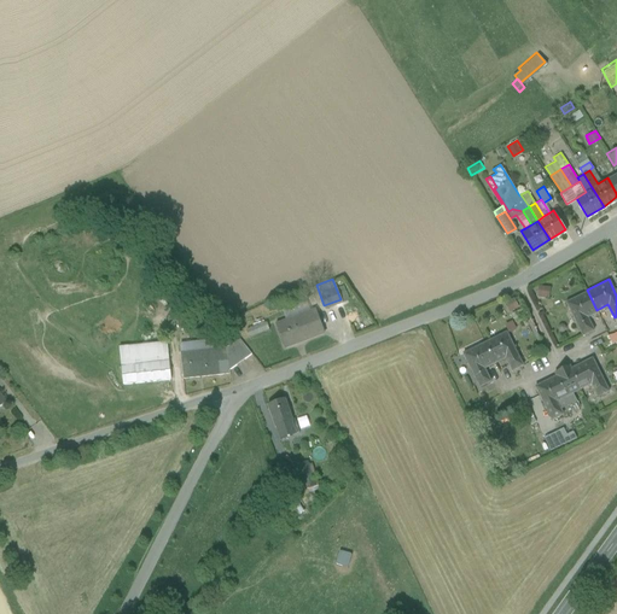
[(587,290),(565,300),(582,334),(593,328),(587,315),(597,310),(587,290)]
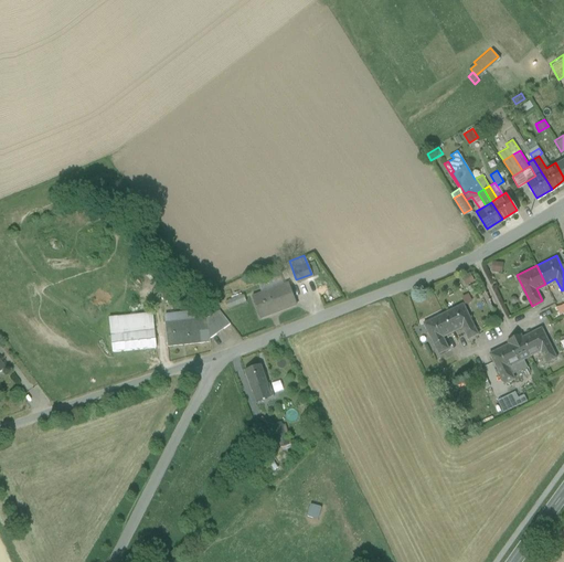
[(163,272),(158,279),(167,285),(172,278),(163,272)]
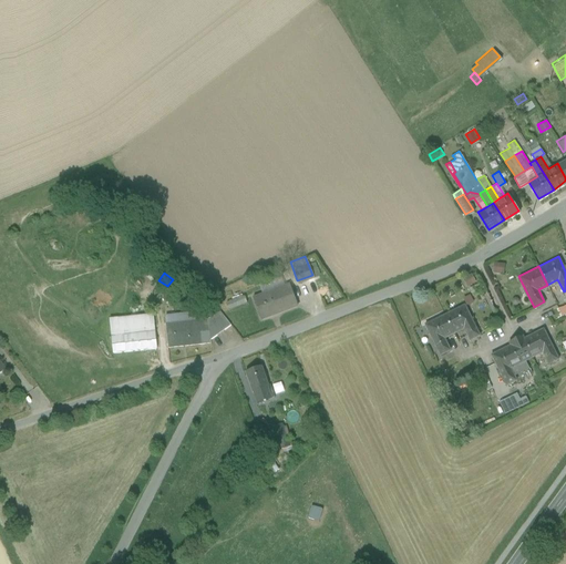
[(264,293),(286,284),(283,274),(259,282),(264,293)]
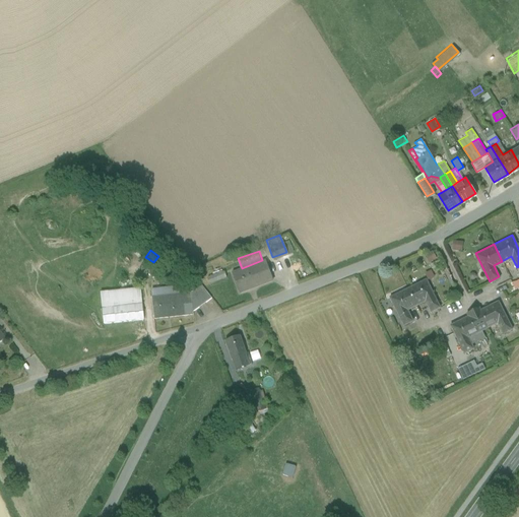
[(164,258),(158,265),(163,269),(168,262),(164,258)]
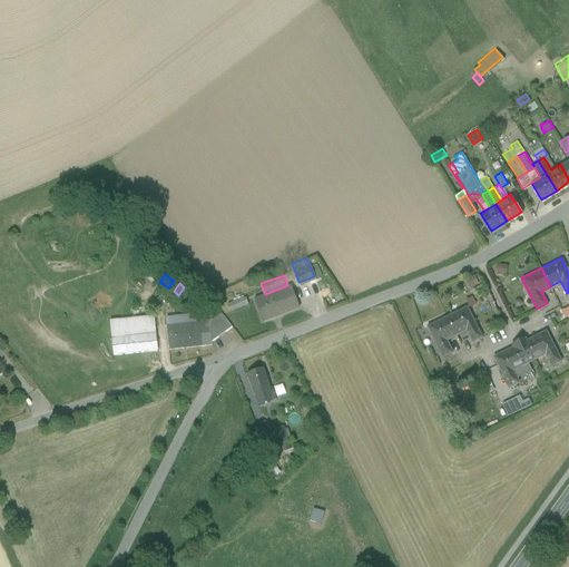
[(265,294),(254,297),(262,319),(296,305),(290,285),(287,285),(265,294)]
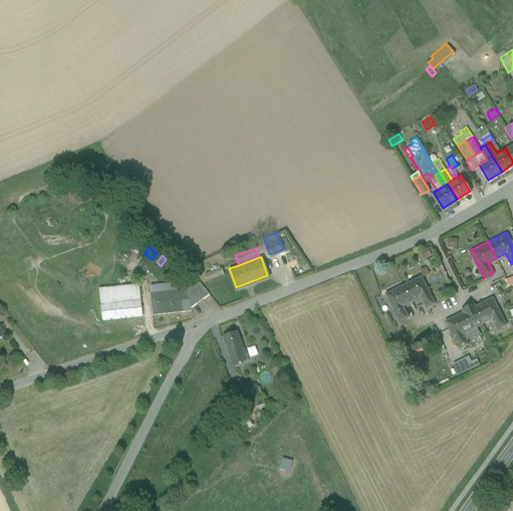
[(426,265),(420,267),(423,273),(429,271),(426,265)]
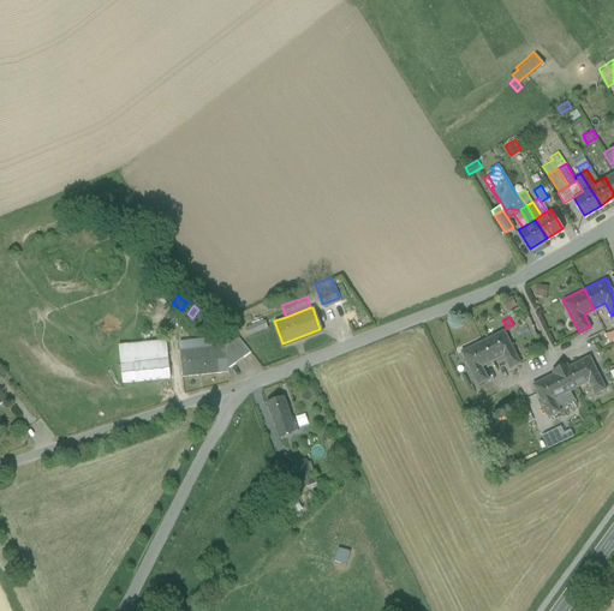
[(245,327),(248,334),(268,327),(264,319),(245,327)]
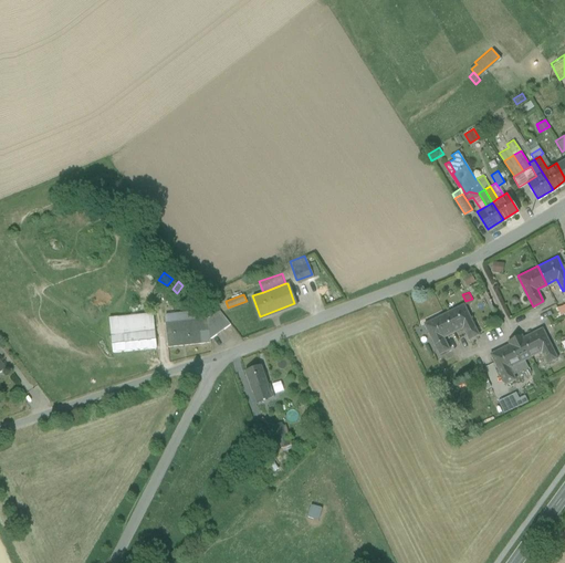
[(463,303),(443,313),(452,332),(462,326),(468,339),(478,333),(463,303)]
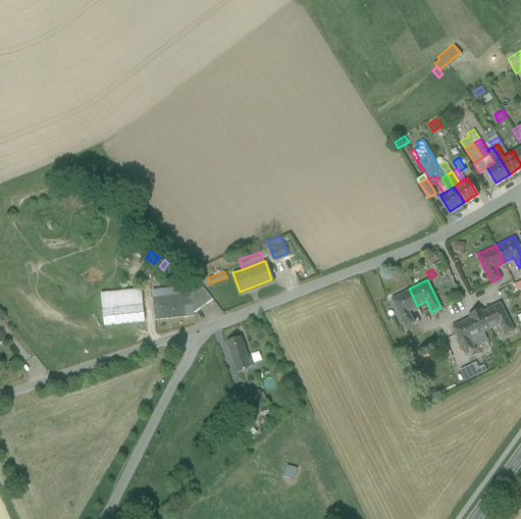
[(508,290),(510,296),(520,291),(520,290),(518,284),(508,290)]
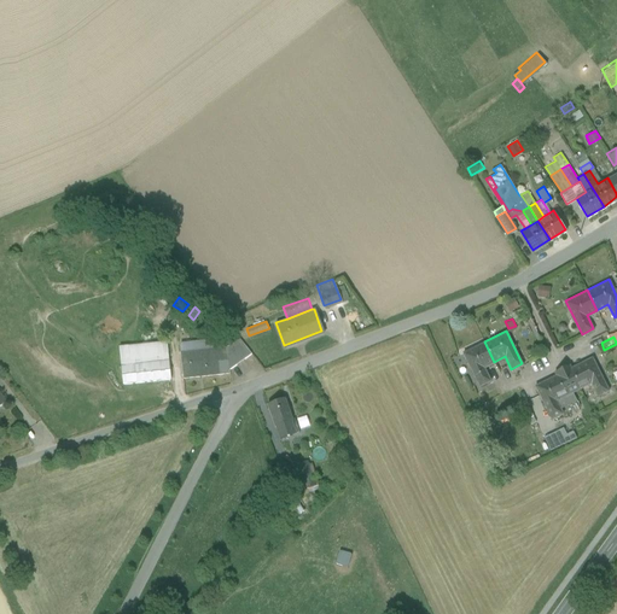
[(187,351),(214,348),(213,338),(186,340),(187,351)]
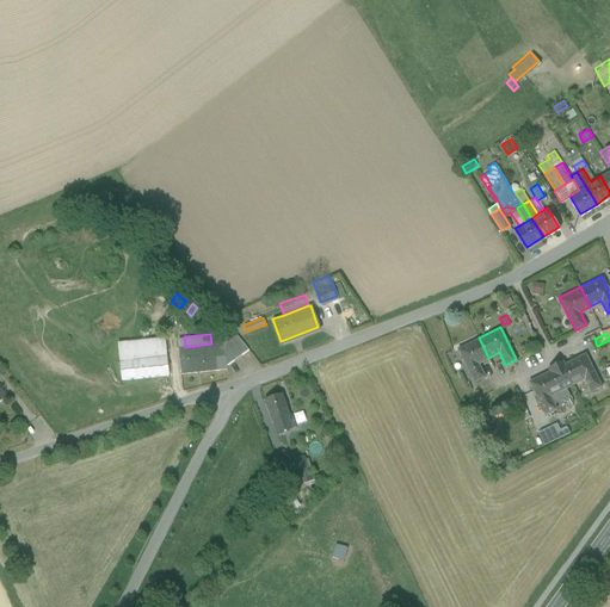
[(236,334),(223,342),(226,364),(248,348),(236,334)]
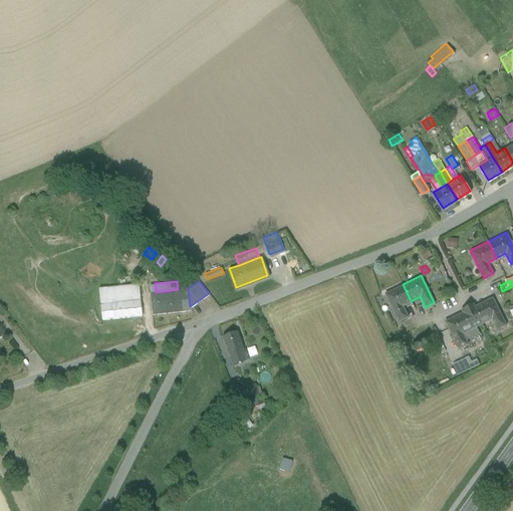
[(139,283),(98,287),(100,303),(140,299),(139,283)]
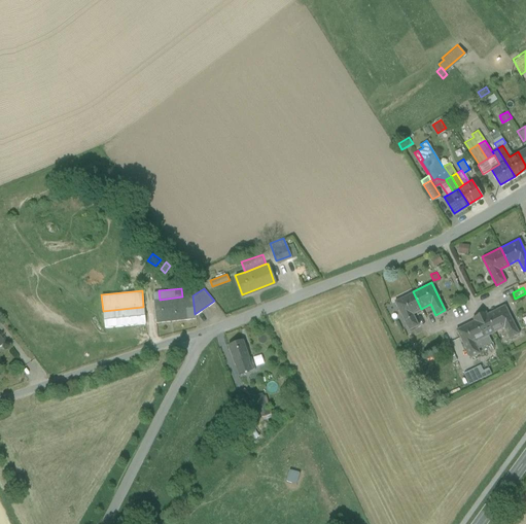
[(413,291),(394,301),(409,328),(418,324),(412,313),(421,309),(413,291)]
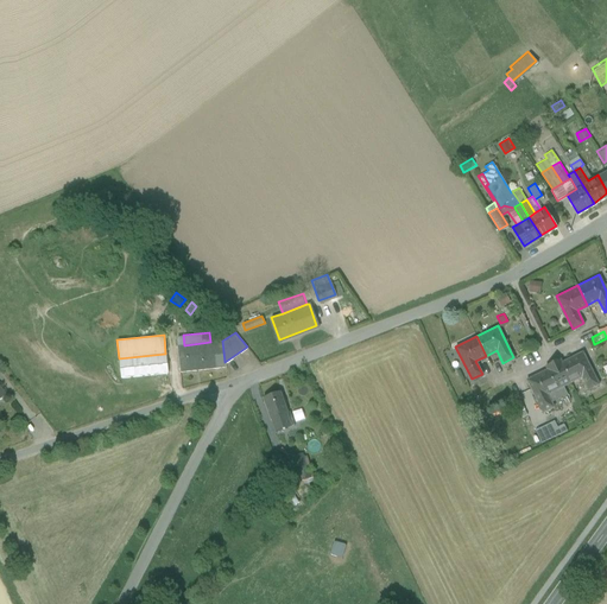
[(210,342),(184,345),(177,345),(179,370),(226,366),(225,362),(222,341),(210,342)]
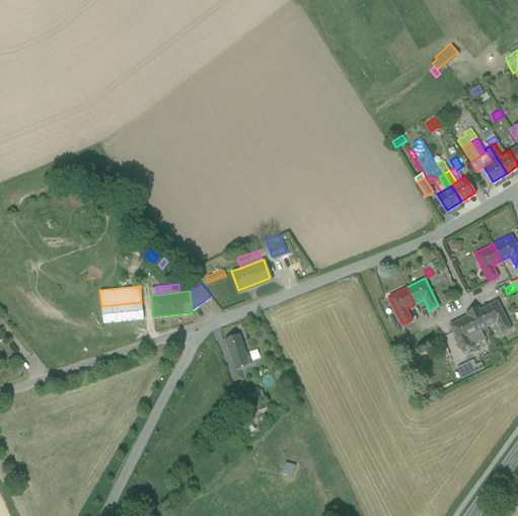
[(478,308),(482,315),(487,325),(496,320),(501,332),(511,327),(497,299),(478,308)]
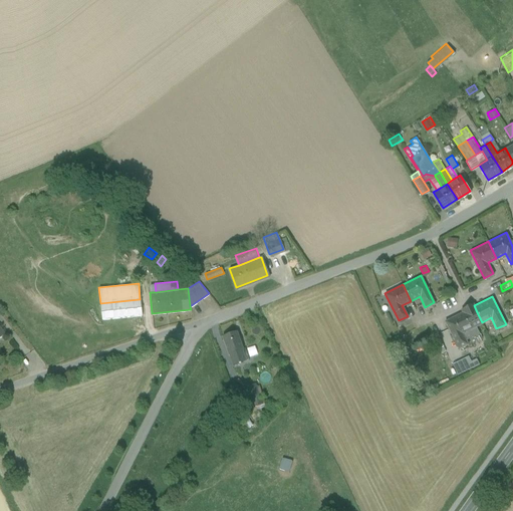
[(140,299),(100,303),(102,318),(142,314),(140,299)]
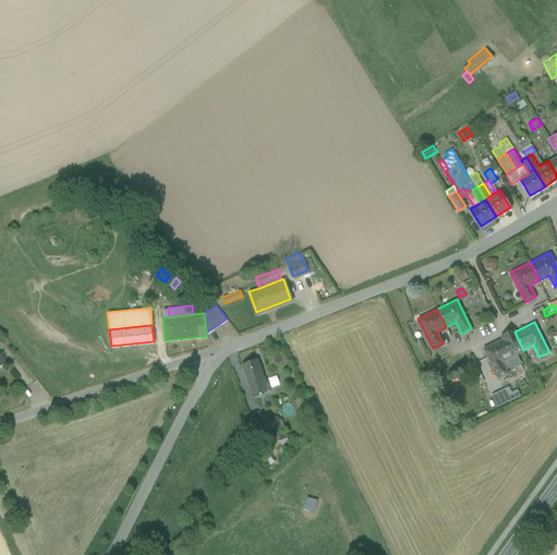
[(513,328),(499,335),(501,338),(506,346),(518,339),(515,332),(513,328)]
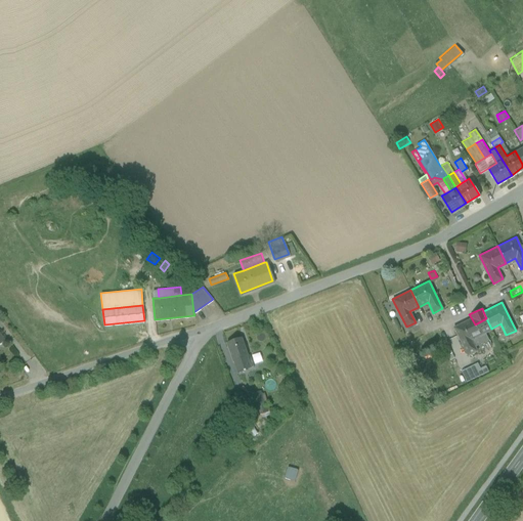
[(471,317),(453,327),(467,354),(476,350),(474,345),(471,339),(484,332),(491,329),(486,318),(475,324),(471,317)]
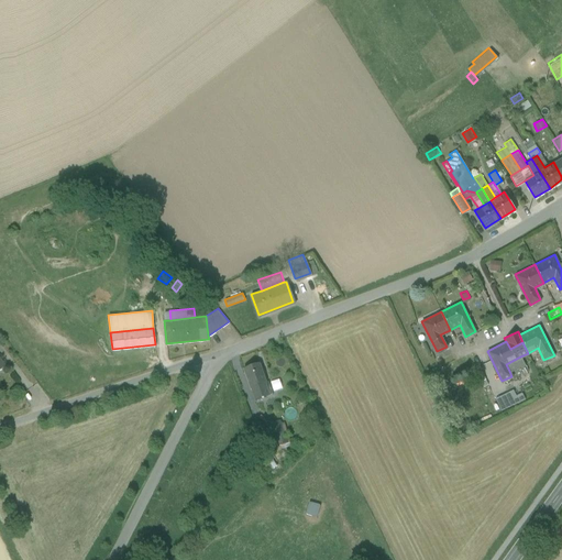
[(520,357),(506,364),(509,371),(524,364),(520,357)]
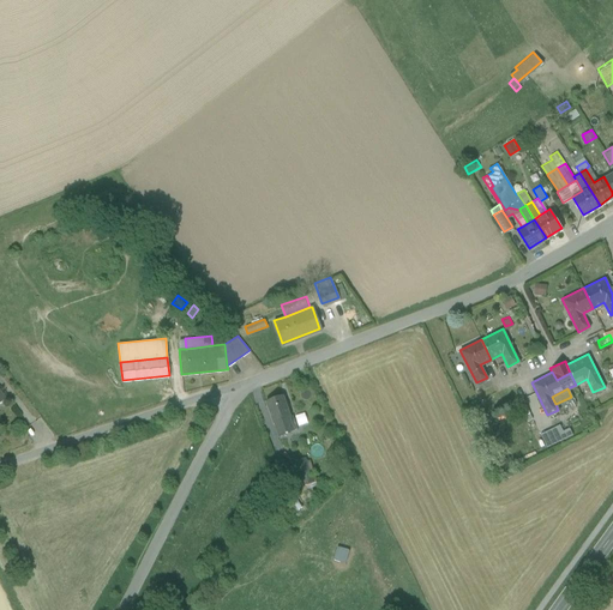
[(282,394),(264,402),(271,421),(272,421),(283,416),(289,415),(282,394)]
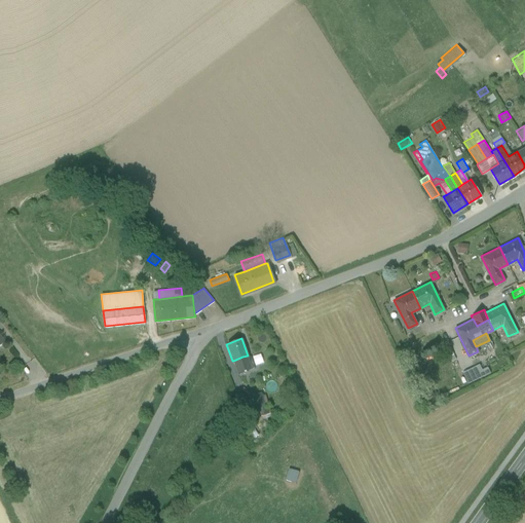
[(249,355),(248,356),(242,357),(247,366),(252,364),(249,355)]
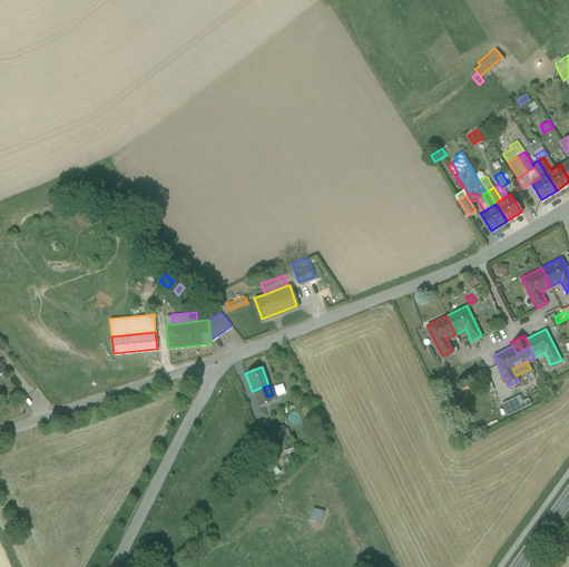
[(263,387),(253,391),(257,401),(267,397),(263,387)]
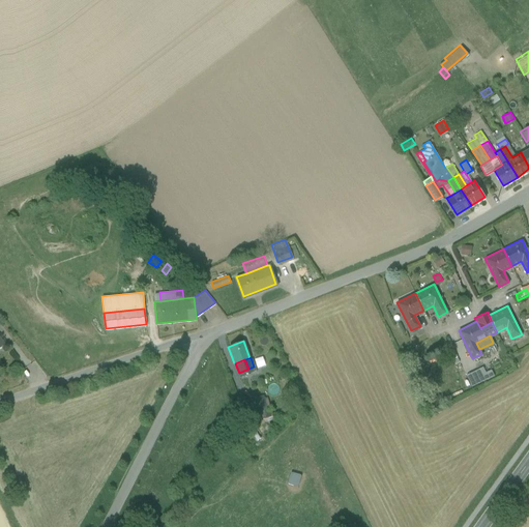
[(482,366),(476,369),(482,380),(488,377),(482,366)]
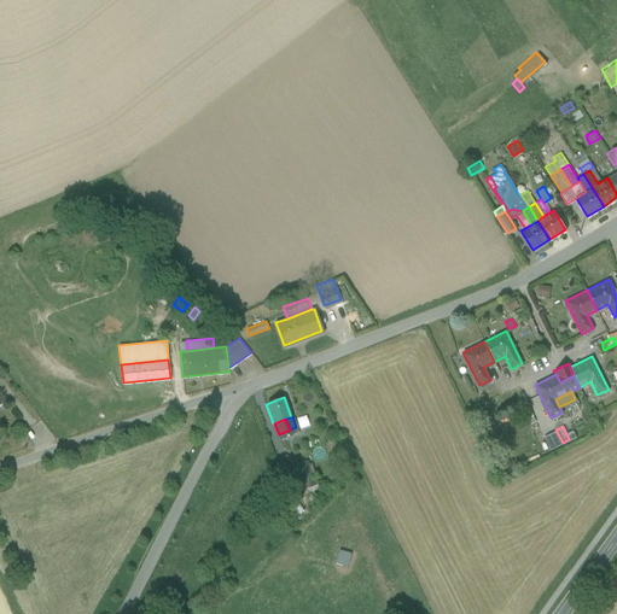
[(549,449),(563,443),(556,430),(543,436),(549,449)]
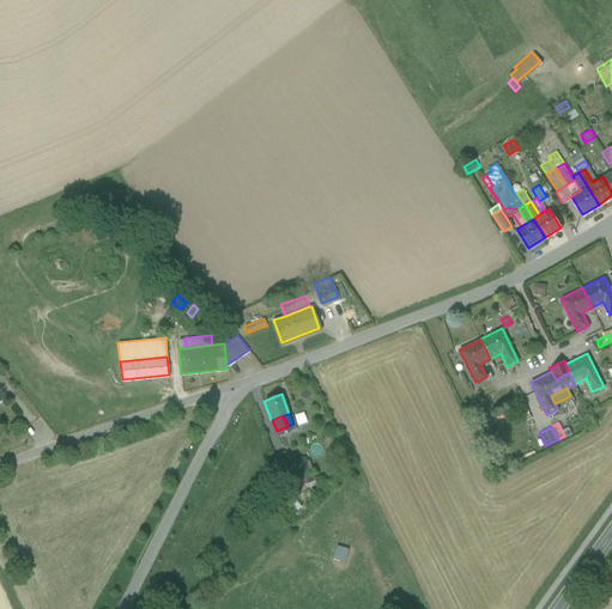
[(295,458),(300,472),(309,468),(306,455),(295,458)]
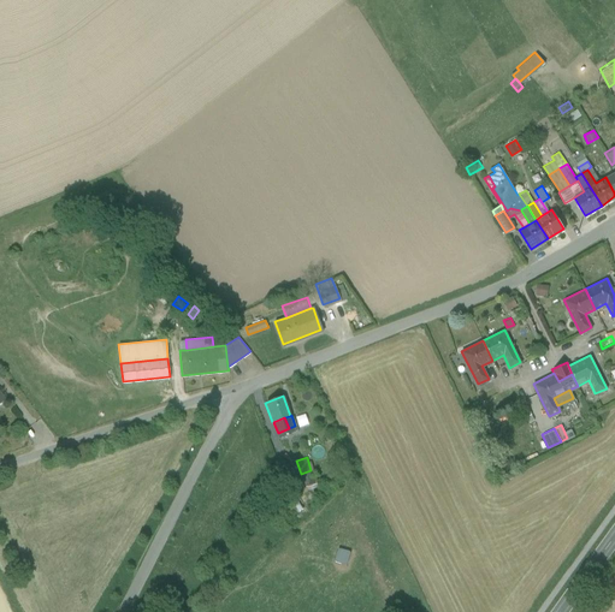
[(302,483),(305,491),(320,485),(318,477),(302,483)]
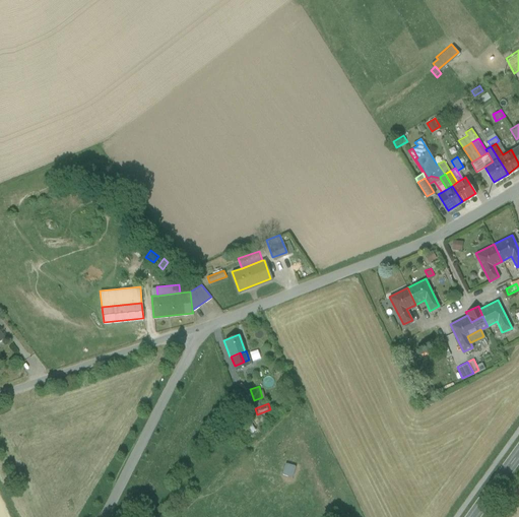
[(265,446),(271,457),(284,449),(279,439),(265,446)]
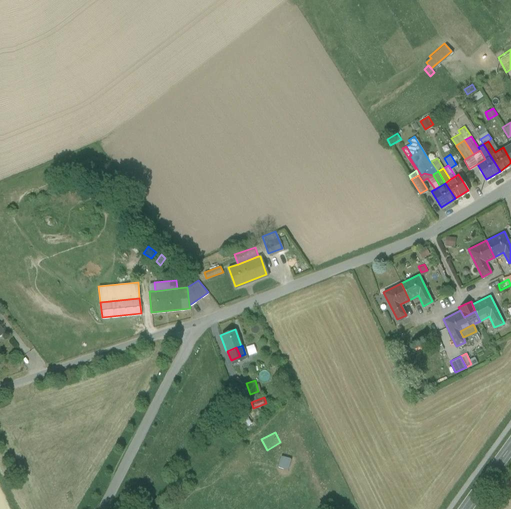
[(280,453),(278,465),(289,468),(292,456),(280,453)]
